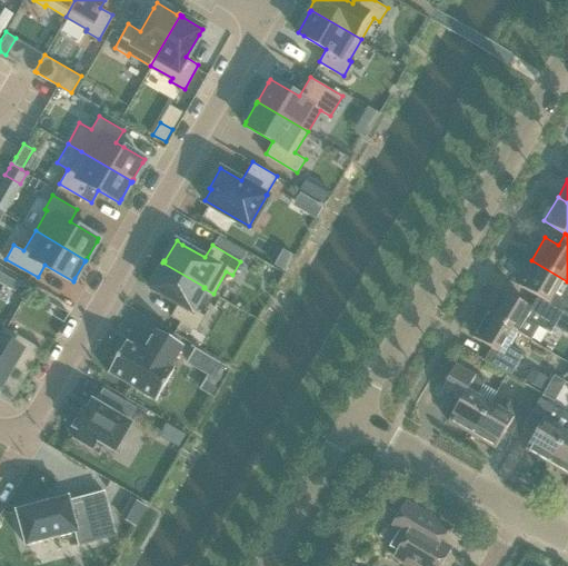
[(281,247),(273,261),(285,268),(294,254),(281,247)]
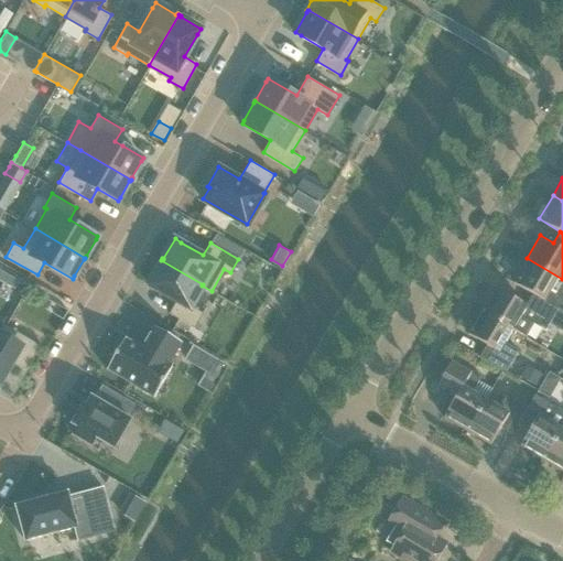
[(562,297),(560,295),(562,289),(562,279),(527,258),(512,281),(533,292),(543,299),(544,299),(558,306),(562,297)]
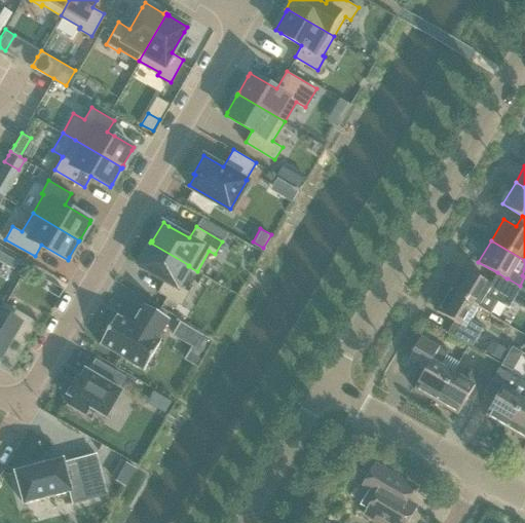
[(150,246),(139,264),(144,267),(165,279),(158,291),(181,304),(188,291),(178,285),(188,266),(189,265),(150,243),(149,245),(150,245),(150,246)]
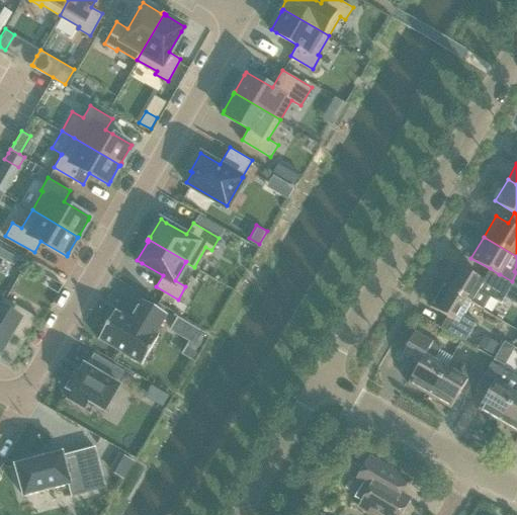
[(7,251),(3,258),(13,264),(17,257),(7,251)]
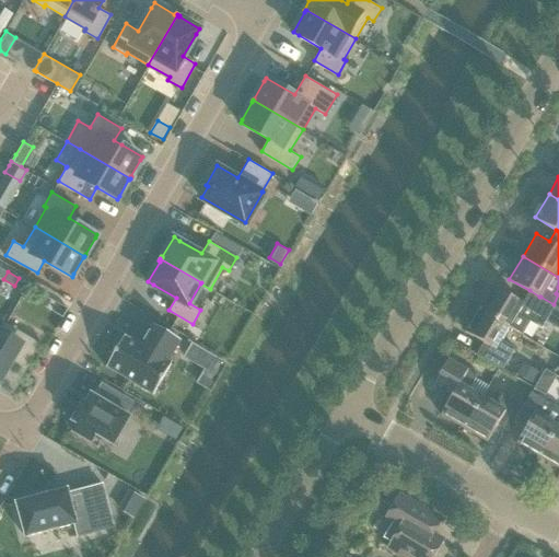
[(530,290),(522,302),(491,283),(478,306),(509,325),(522,333),(530,320),(542,326),(546,318),(554,304),(540,297),(539,297),(530,290)]
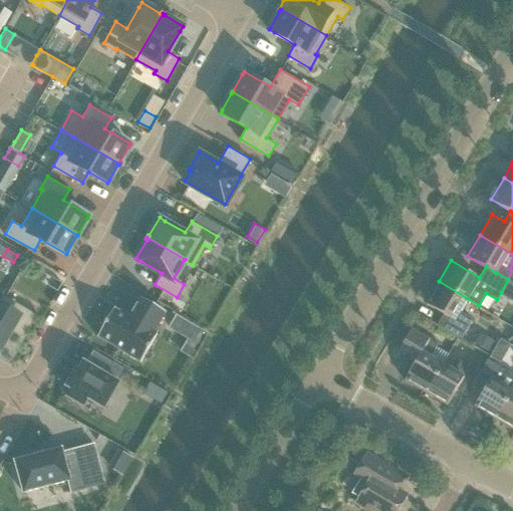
[(512,281),(508,279),(501,292),(512,298),(512,281)]
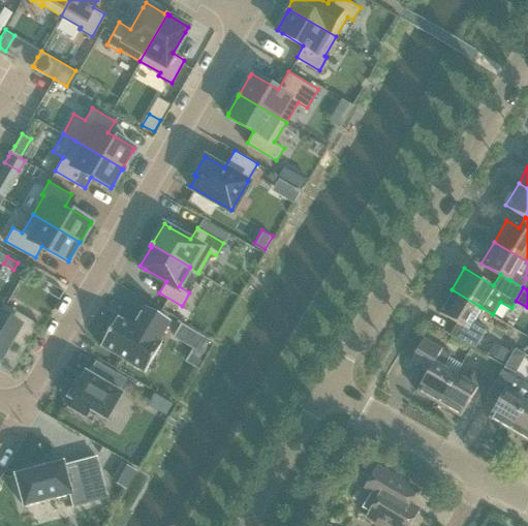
[(473,319),(480,307),(452,289),(438,311),(456,321),(449,332),(474,346),(486,327),(473,319)]
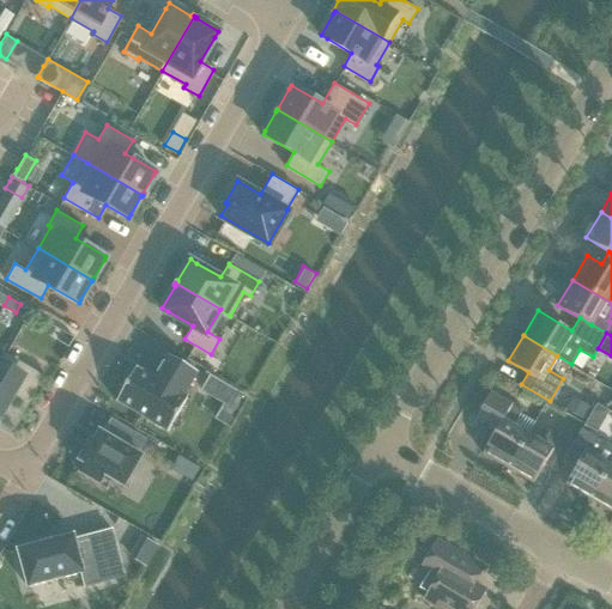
[(0,414),(1,414),(16,394),(28,400),(43,375),(5,352),(0,360),(0,363),(0,414)]
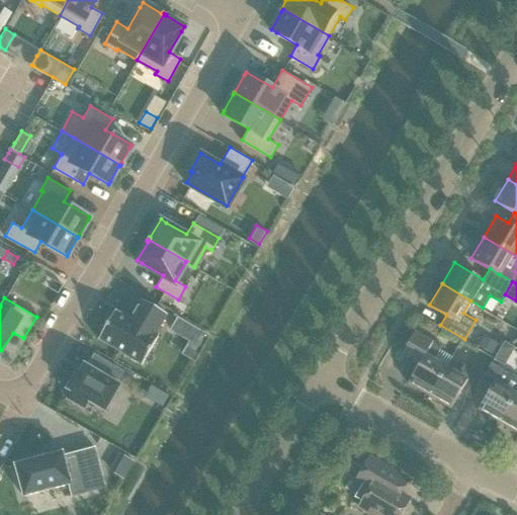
[(114,309),(98,337),(142,362),(158,335),(155,333),(166,313),(142,298),(130,319),(114,309)]
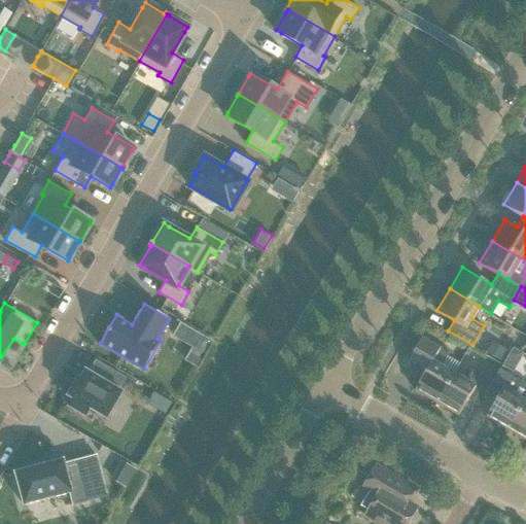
[(172,334),(191,345),(200,332),(180,319),(172,334)]
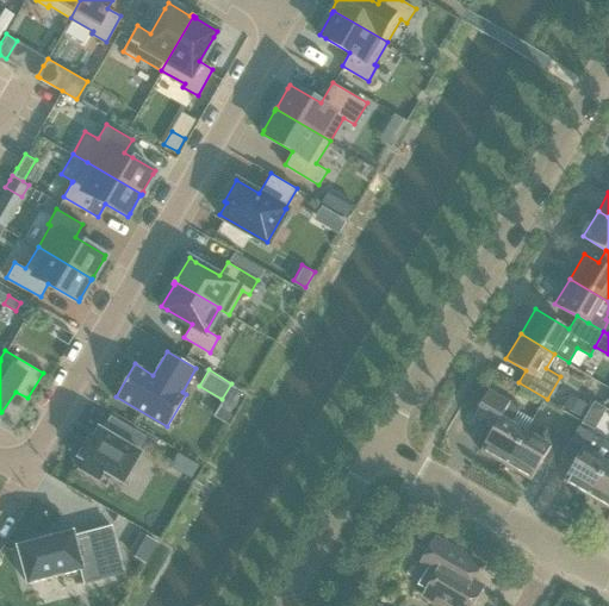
[(586,387),(579,399),(597,410),(604,398),(586,387)]
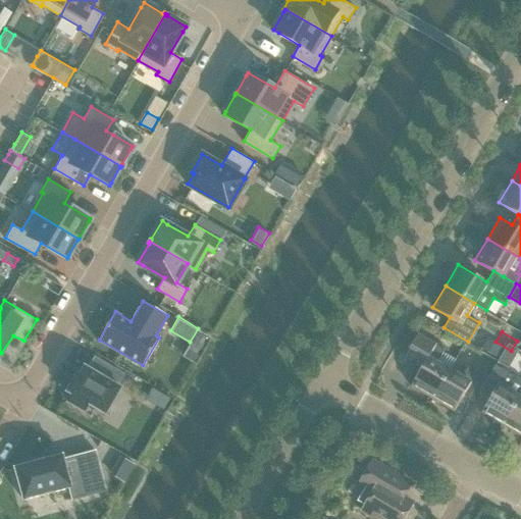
[(432,397),(449,368),(436,361),(444,349),(417,332),(404,356),(421,366),(411,384),(432,397)]
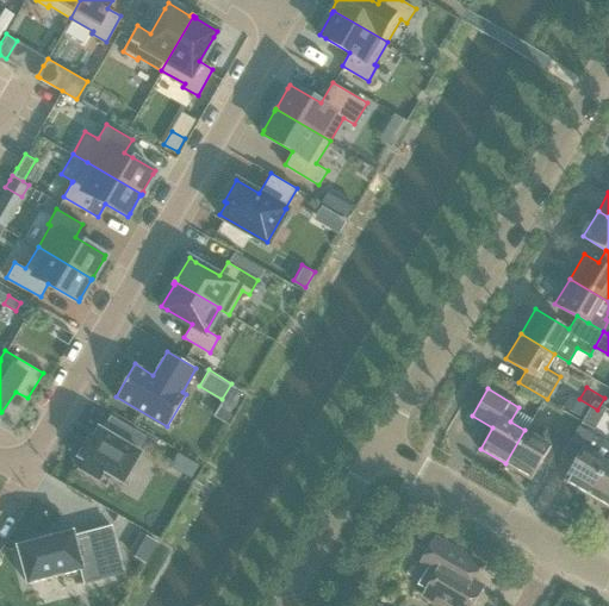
[(570,394),(561,408),(580,419),(589,405),(570,394)]
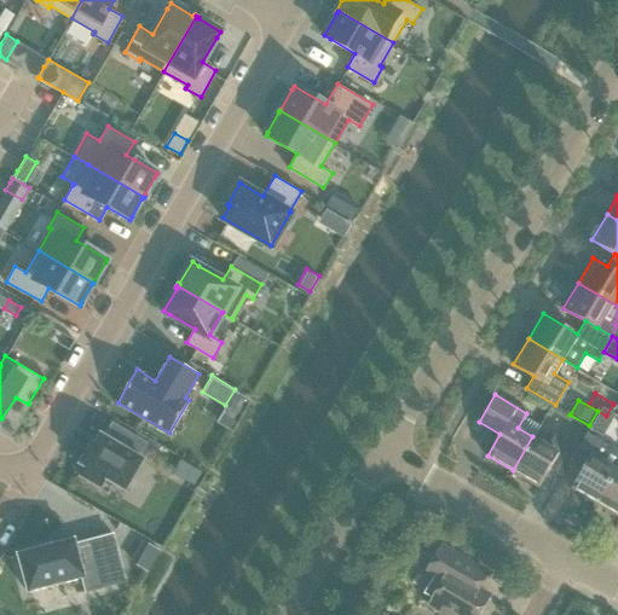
[(593,422),(589,427),(601,434),(605,428),(593,422)]
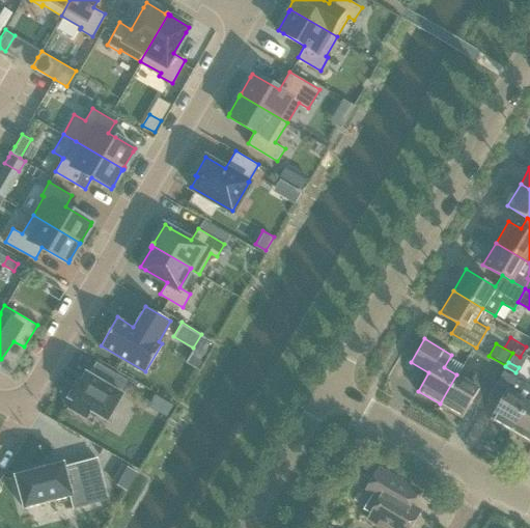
[(78,380),(67,397),(73,400),(70,407),(86,416),(89,410),(108,420),(123,393),(118,390),(124,379),(102,366),(95,378),(88,373),(86,371),(81,381),(78,380)]
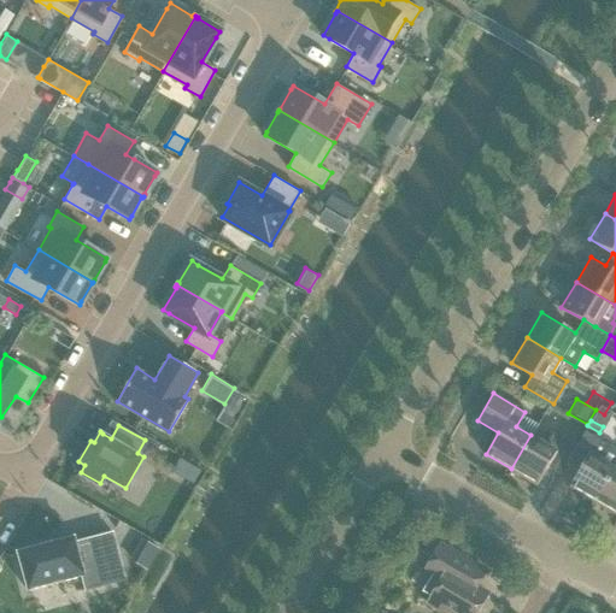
[(561,472),(568,460),(567,460),(578,442),(553,429),(545,443),(531,435),(511,469),(537,484),(547,465),(561,472)]
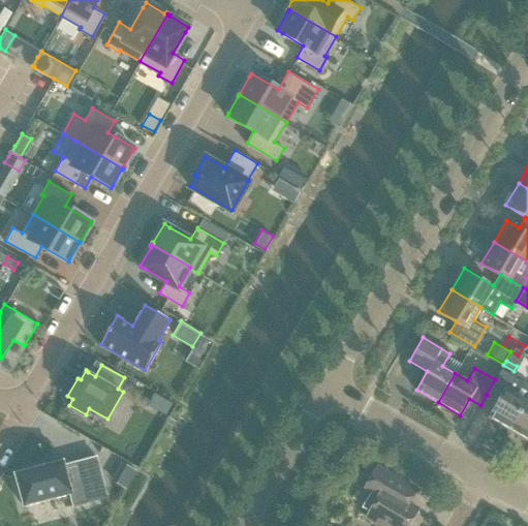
[(527,383),(521,380),(513,375),(501,369),(495,379),(486,395),(487,395),(497,401),(488,416),(509,430),(526,401),(527,397),(527,383)]
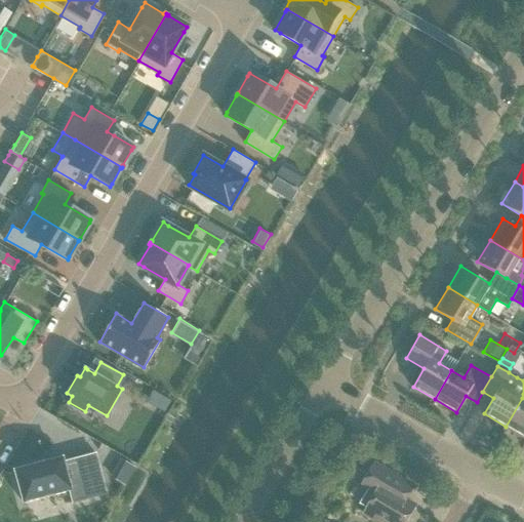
[(168,399),(150,389),(144,400),(162,410),(168,399)]
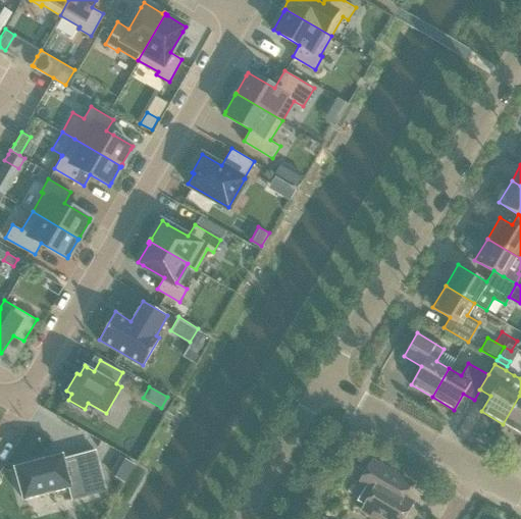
[(520,392),(519,396),(503,424),(520,434),(520,392)]
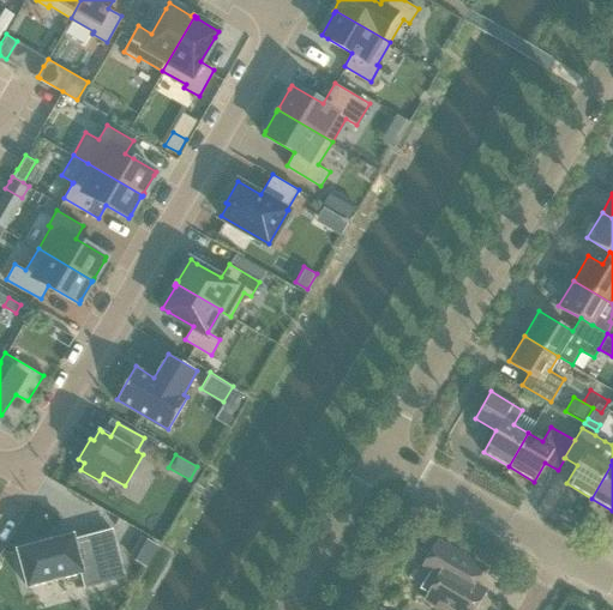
[(73,533),(17,549),(28,586),(82,572),(85,585),(124,575),(112,529),(74,538),(73,533)]
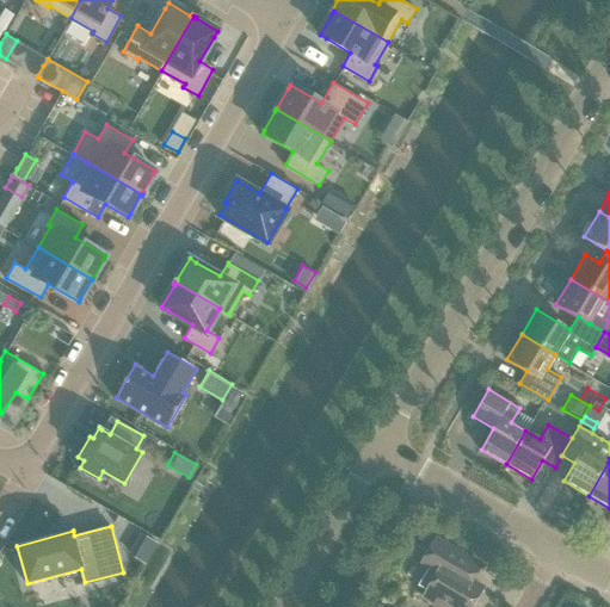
[(444,606),(469,606),(482,587),(457,571),(467,556),(436,538),(420,564),(426,568),(417,584),(427,590),(424,595),(444,606)]
